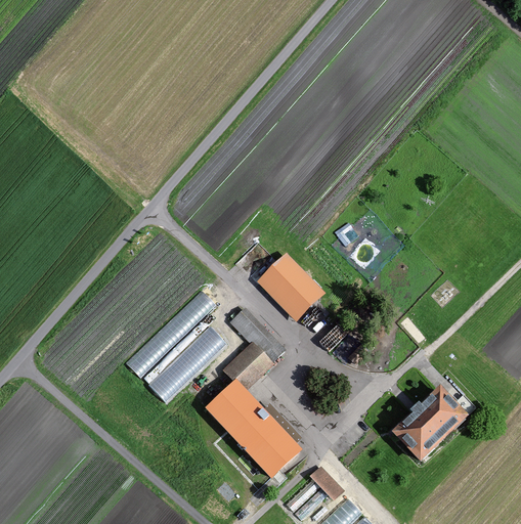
[(343,245),(356,235),(346,222),(334,231),(343,245)]
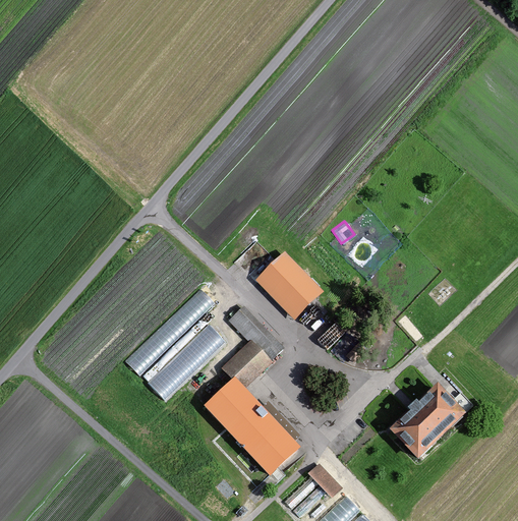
[(317,291),(281,254),(255,280),(291,315),(317,291)]
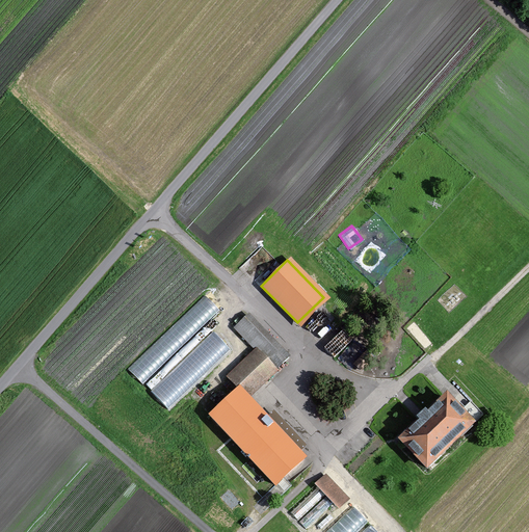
[(203,294),(126,368),(140,383),(217,310),(203,294)]
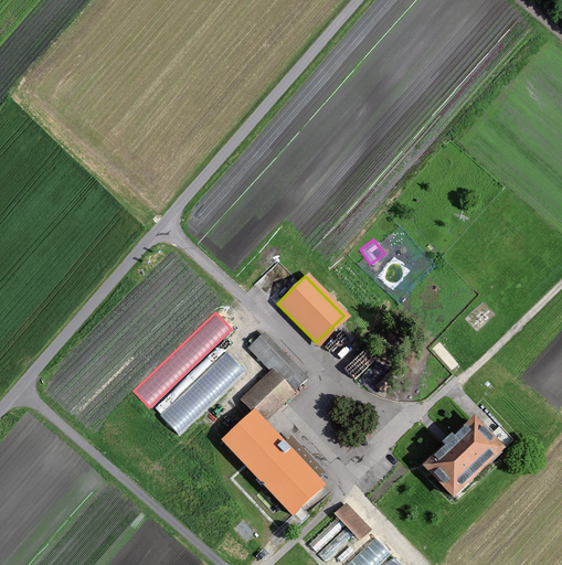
[(301,377),(262,336),(250,348),(271,370),(240,398),(252,409),(220,439),(289,512),(319,484),(257,420),(301,377)]
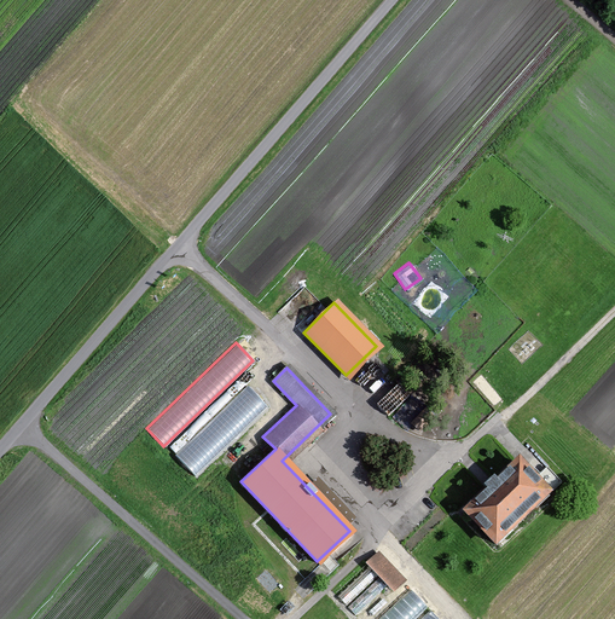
[(193,475),(266,406),(245,385),(173,455),(193,475)]
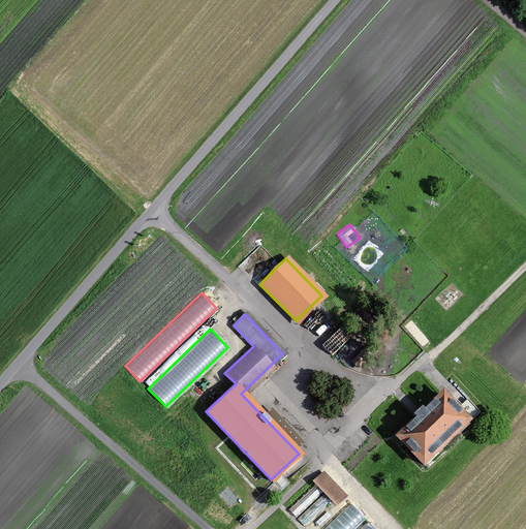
[(466,418),(440,393),(397,435),(423,461),(466,418)]
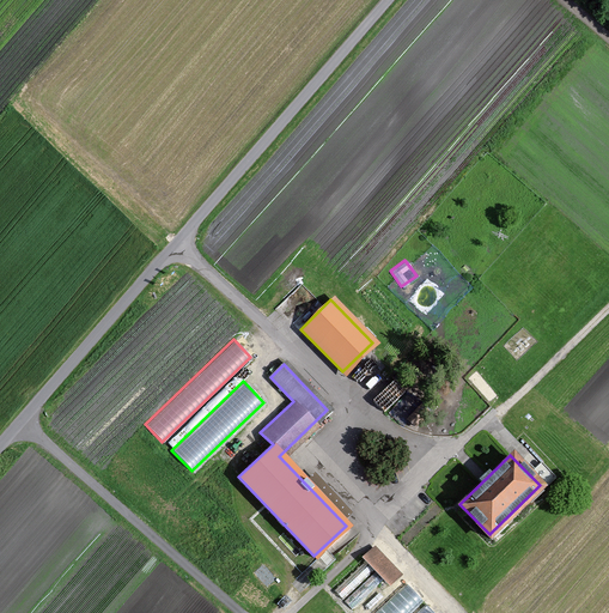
[(376,544),(360,560),(389,586),(405,569),(376,544)]
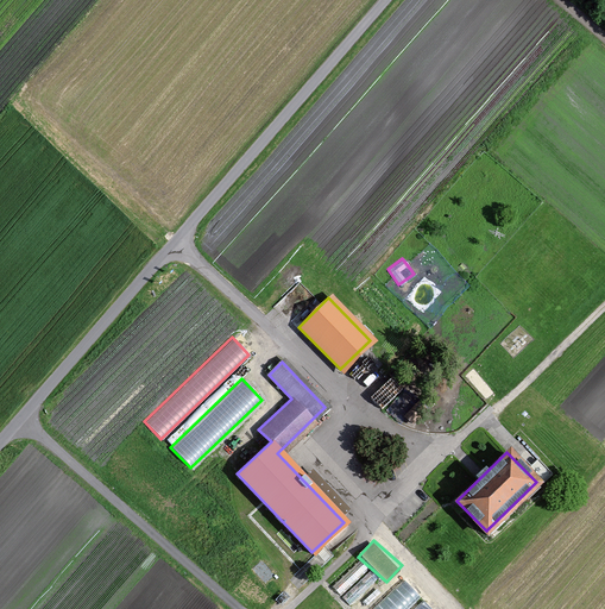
[(344,570),(332,588),(340,592),(352,575),(344,570)]
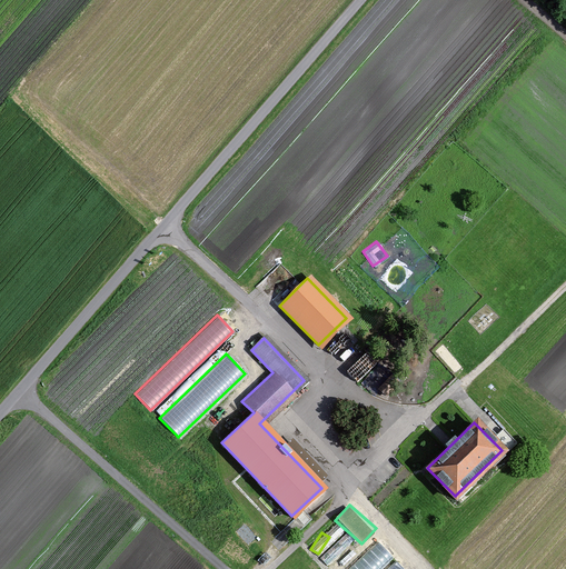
[(403,568),(376,540),(344,568),(403,568)]
